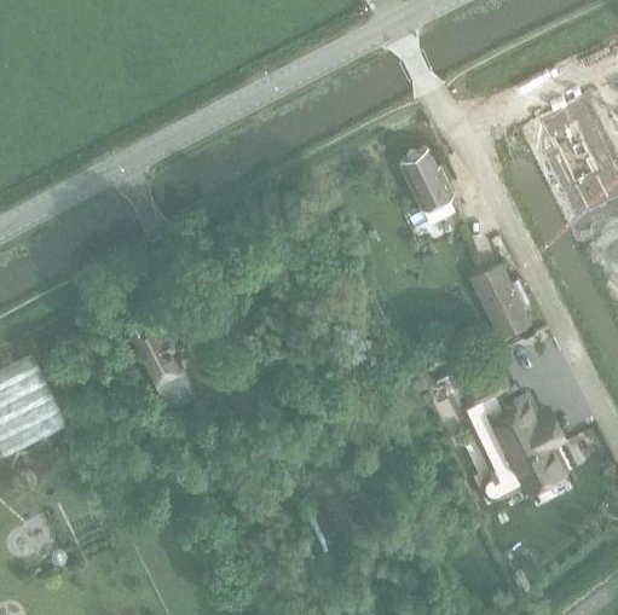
[(617,178),(584,112),(546,132),(559,160),(549,164),(579,225),(617,206),(617,178)]
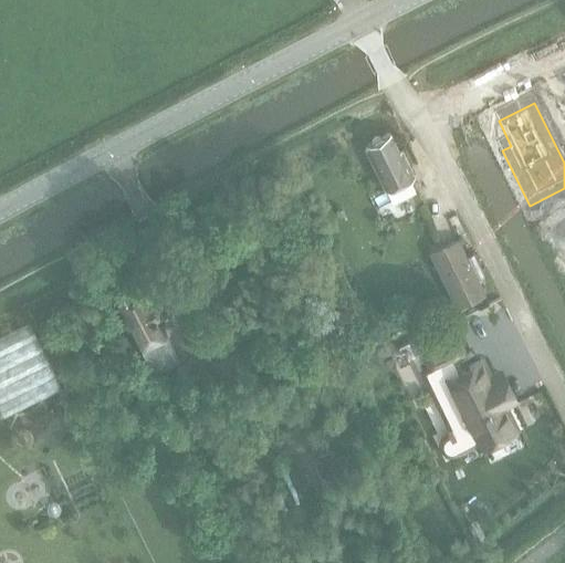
[(410,181),(414,179),(401,156),(399,157),(389,138),(382,143),(376,142),(374,146),(369,148),(372,150),(366,153),(386,194),(387,193),(394,207),(417,196),(410,181)]
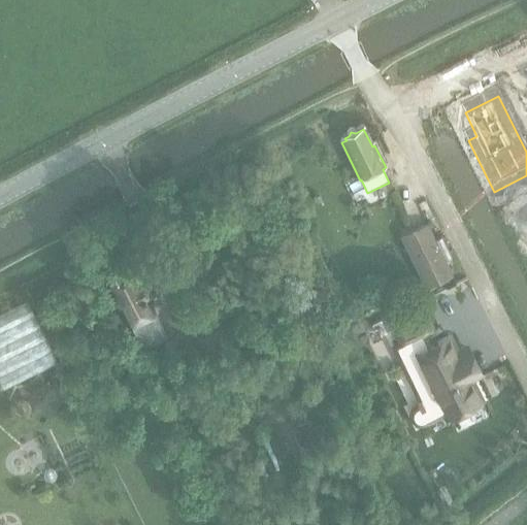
[(428,225),(401,238),(426,290),(453,276),(446,262),(453,258),(442,238),(435,241),(428,225)]
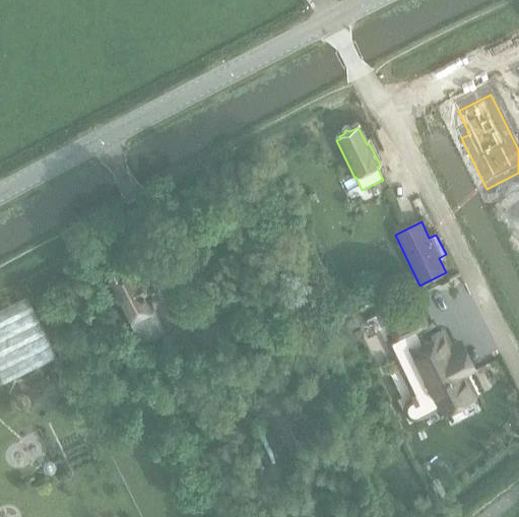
[(166,337),(159,325),(145,298),(151,295),(144,280),(138,283),(128,265),(121,269),(119,268),(116,270),(111,269),(108,274),(105,275),(135,337),(142,349),(166,337)]
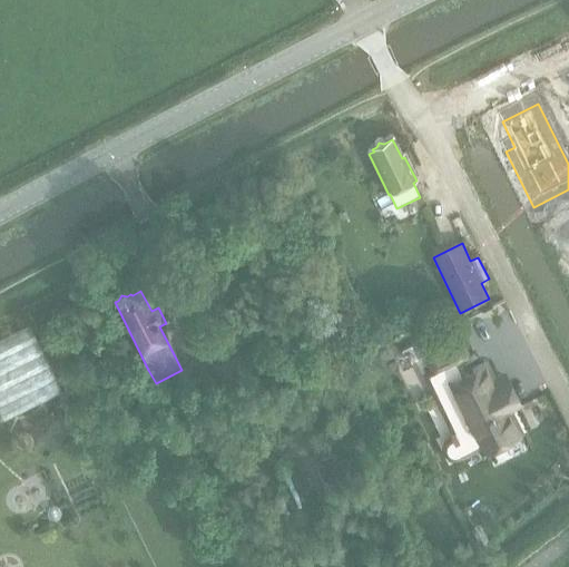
[(0,428),(64,397),(30,331),(0,345),(0,428)]
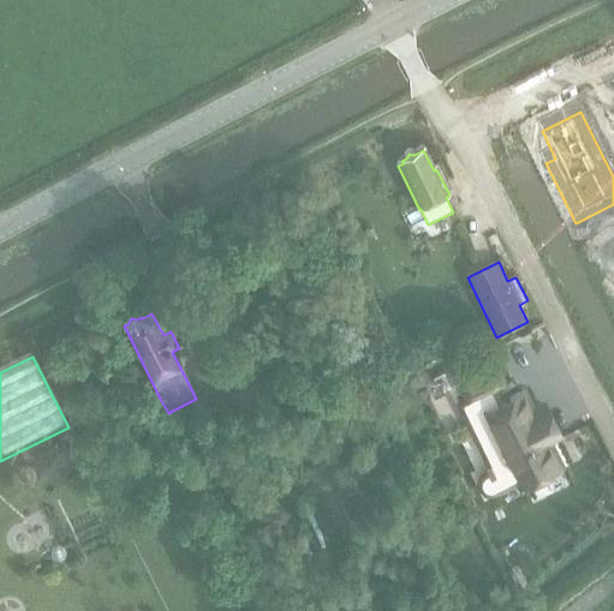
[(494,363),(458,381),(469,402),(469,405),(494,393),(506,387),(494,363)]
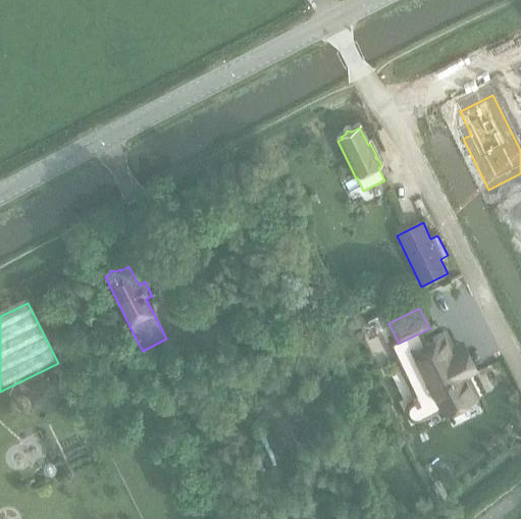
[(356,320),(348,324),(352,334),(361,330),(356,320)]
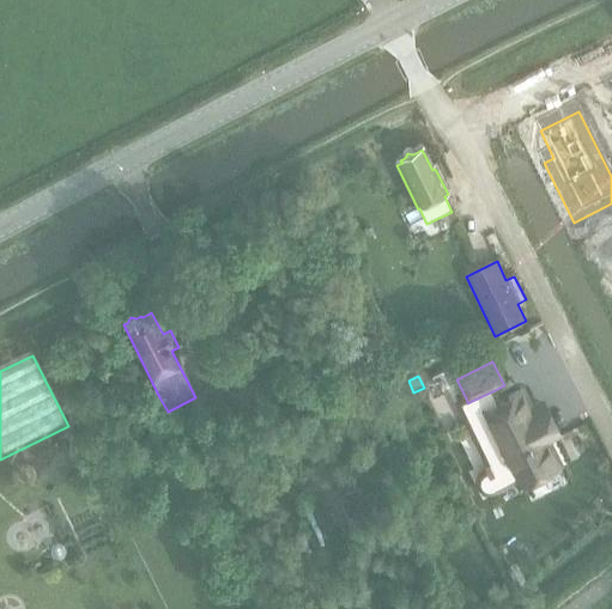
[(467,401),(460,405),(489,463),(485,466),(489,472),(486,473),(484,475),(483,475),(483,476),(482,477),(480,479),(480,480),(480,481),(480,482),(480,483),(480,485),(480,486),(480,487),(482,488),(483,489),(483,491),(484,491),(485,492),(486,493),(489,493),(490,493),(491,493),(494,493),(517,481),(520,486),(529,481),(531,482),(532,482),(532,483),(533,483),(534,483),(535,485),(537,485),(538,485),(539,485),(540,485),(541,485),(541,483),(544,483),(545,482),(546,481),(547,480),(549,477),(549,476),(549,475),(550,475),(550,474),(550,473),(549,472),(558,467),(546,442),(558,437),(543,406),(532,412),(522,393),(500,405),(492,391),(467,403),(467,401)]
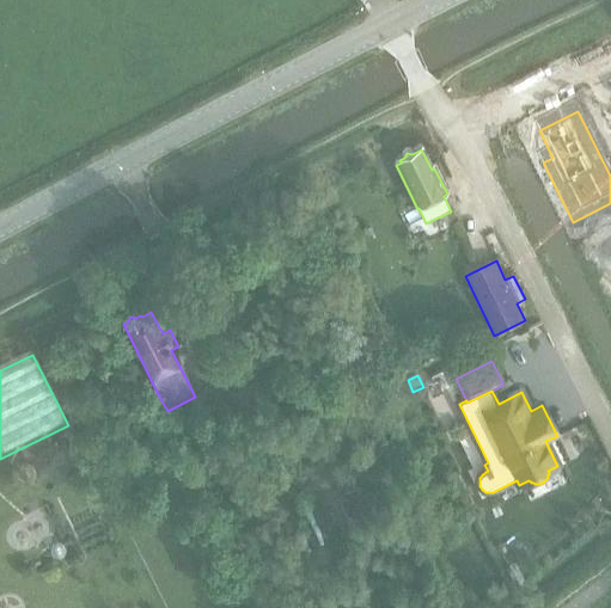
[(103,446),(96,449),(104,465),(110,461),(103,446)]
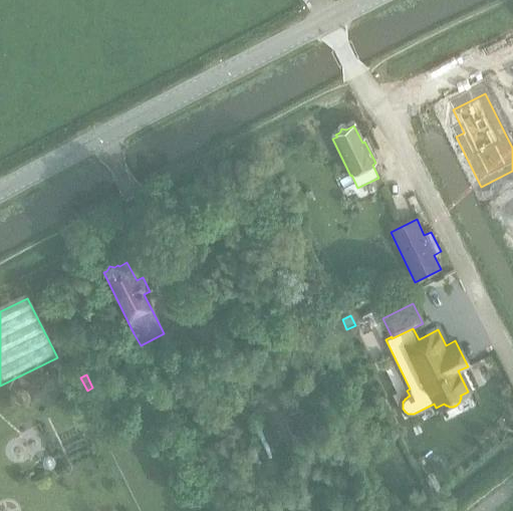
[(410,454),(422,448),(411,426),(399,432),(410,454)]
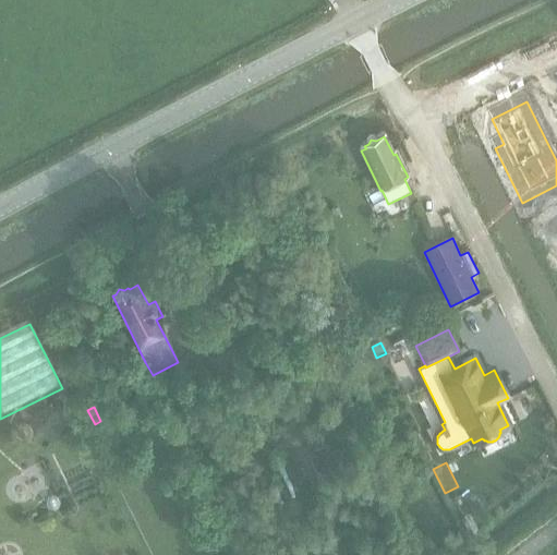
[(350,554),(344,543),(335,547),(338,554),(350,554)]
